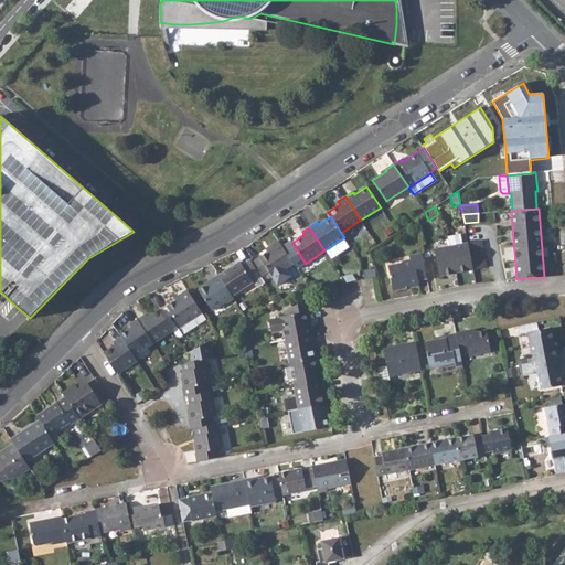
[(439,276),(472,269),(468,242),(462,243),(460,234),(447,236),(450,245),(434,248),(439,276)]
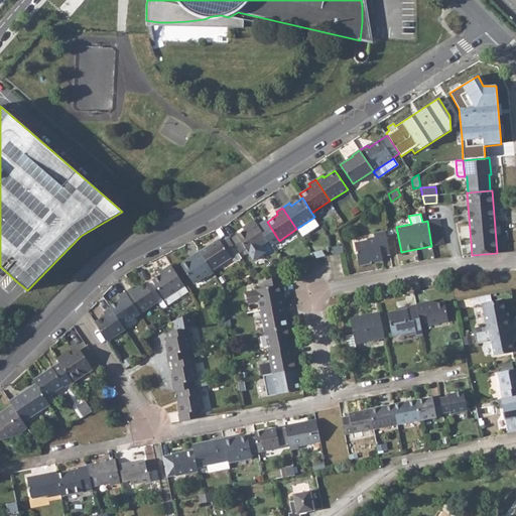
[(427,221),(431,246),(443,244),(438,219),(427,221)]
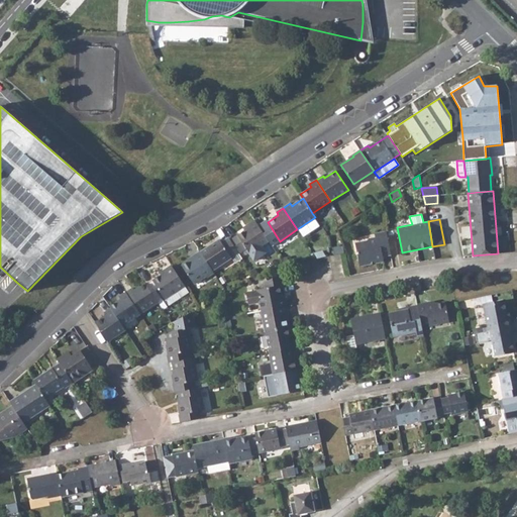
[(244,231),(230,240),(238,253),(242,250),(245,248),(249,253),(249,254),(254,261),(267,252),(262,245),(269,241),(254,220),(247,225),(249,227),(244,231)]
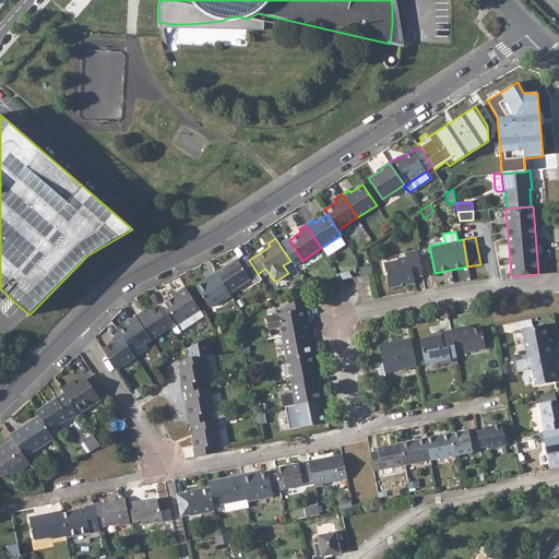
[(397,261),(384,263),(389,287),(401,285),(401,284),(405,283),(405,284),(415,283),(414,277),(423,275),(417,250),(405,253),(405,257),(400,258),(397,261)]
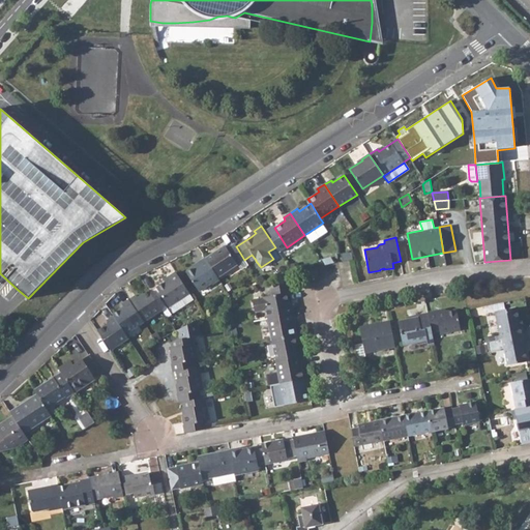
[(225,245),(205,258),(217,277),(237,264),(244,260),(236,246),(234,243),(227,248),(225,245)]
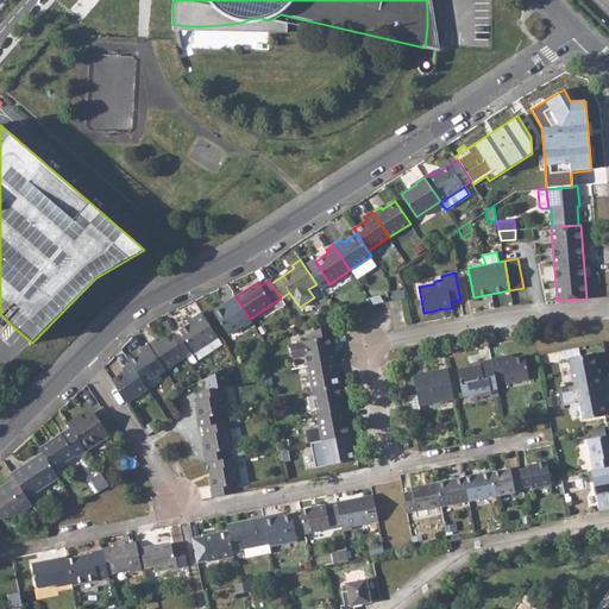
[(223,307),(214,313),(228,334),(243,325),(243,326),(251,321),(250,319),(236,296),(227,302),(228,303),(223,307)]
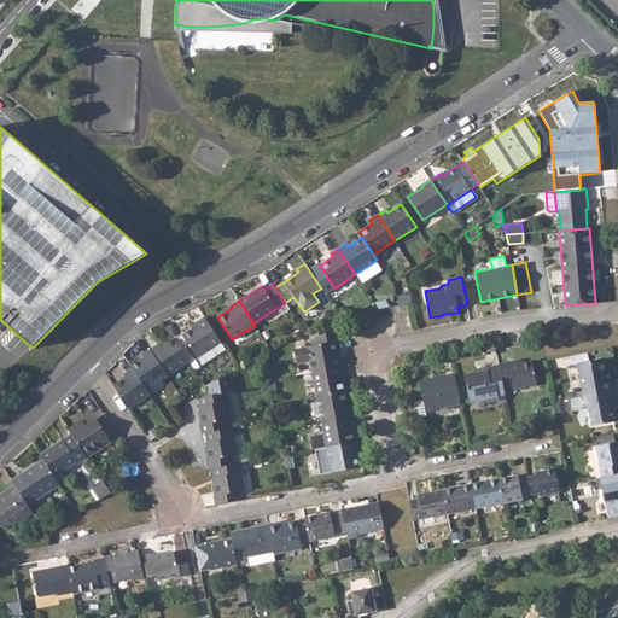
[(277,308),(281,314),(289,309),(285,303),(277,308)]
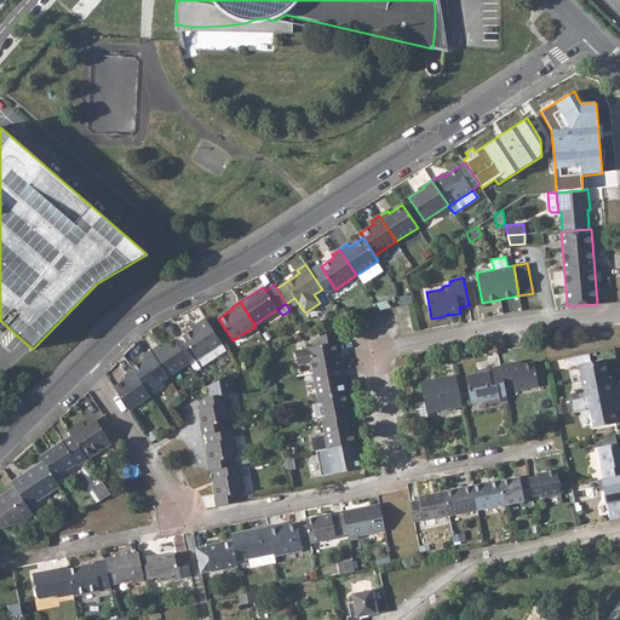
[(197,326),(183,336),(197,359),(222,343),(206,319),(196,325),(197,326)]
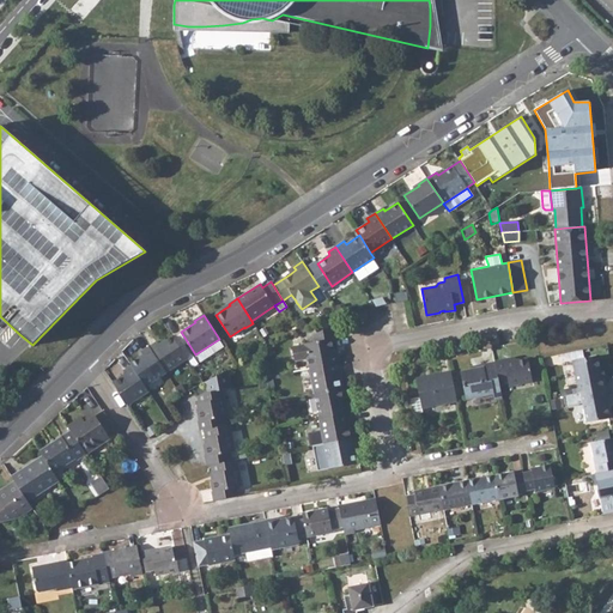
[(339,363),(332,325),(313,335),(314,341),(292,347),(295,360),(308,358),(310,369),(339,363)]
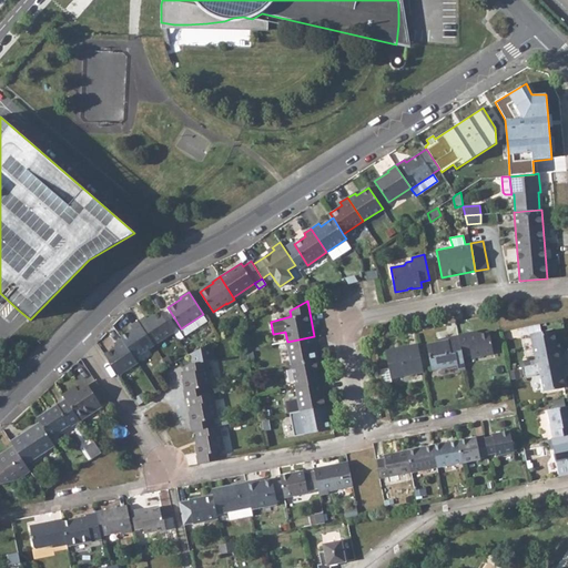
[(145,316),(139,321),(154,345),(173,332),(160,311),(148,318),(145,316)]
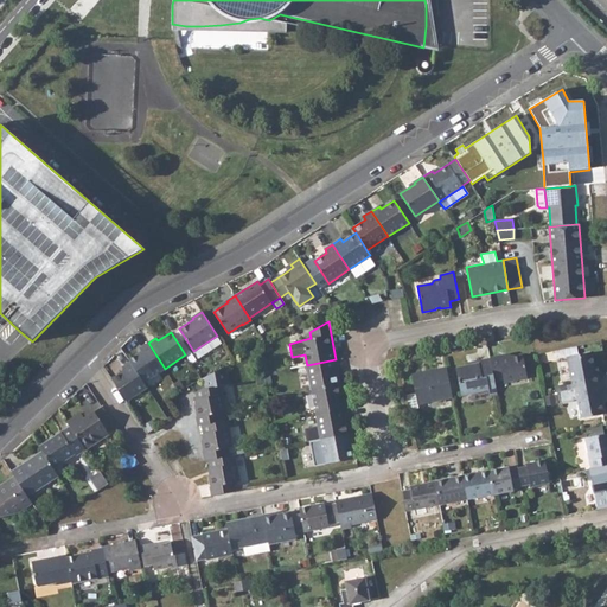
[(142,351),(129,359),(131,362),(144,382),(165,369),(148,343),(140,349),(142,351)]
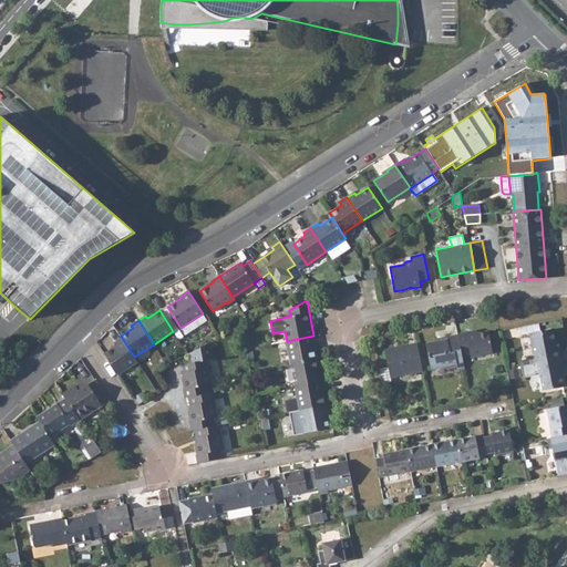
[(466,333),(457,334),(462,353),(470,352),(471,358),(493,352),(488,331),(467,336),(466,333)]
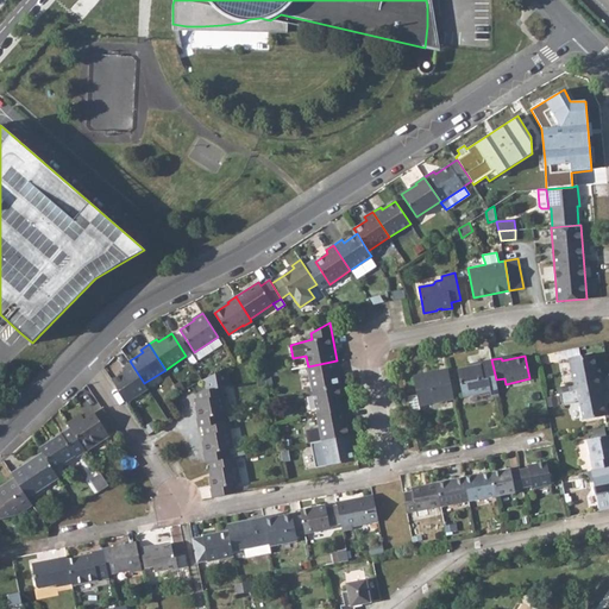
[(582,356),(569,358),(573,385),(575,390),(577,389),(603,384),(601,375),(598,375),(594,356),(582,358),(582,356)]
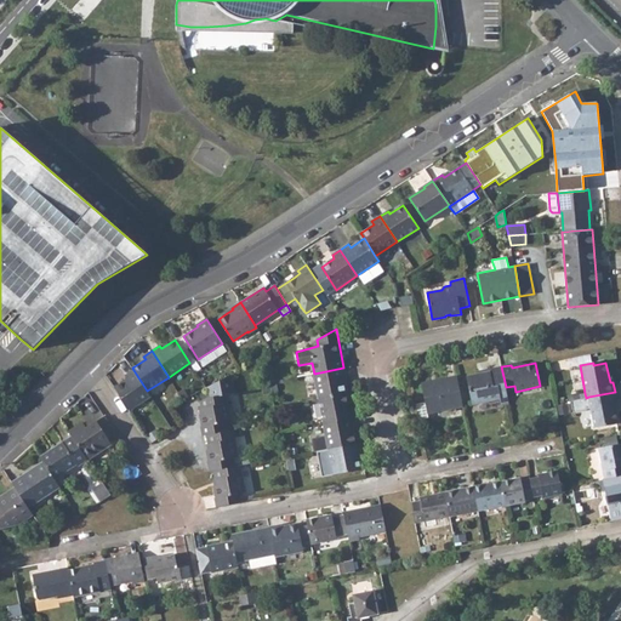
[(483,374),(466,376),(472,405),(490,402),(489,399),(500,397),(501,405),(508,404),(506,387),(501,366),(482,371),(483,374)]
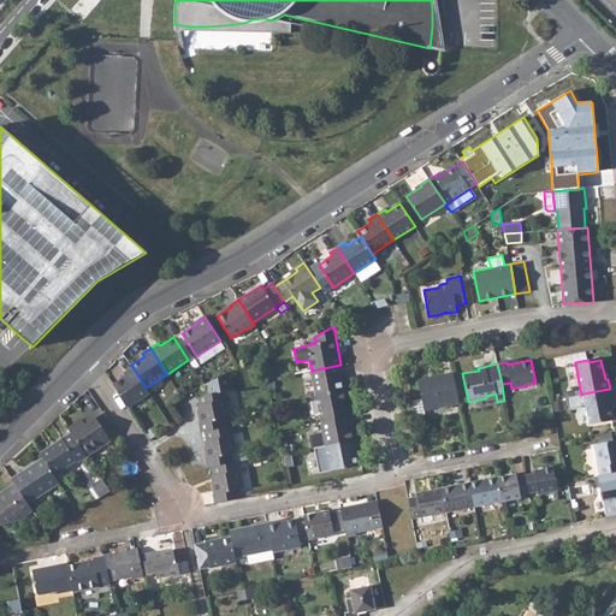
[(312,371),(311,371),(315,396),(317,396),(343,390),(339,374),(343,374),(341,365),(312,371)]
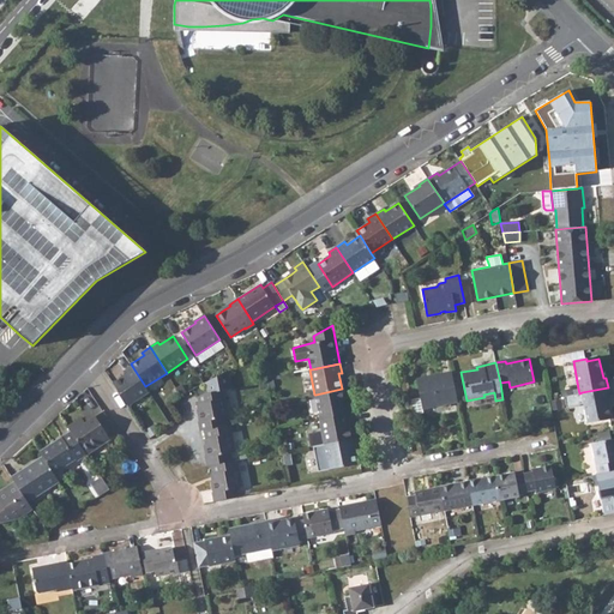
[(126,374),(113,383),(127,405),(149,392),(145,386),(132,366),(124,372),(126,374)]
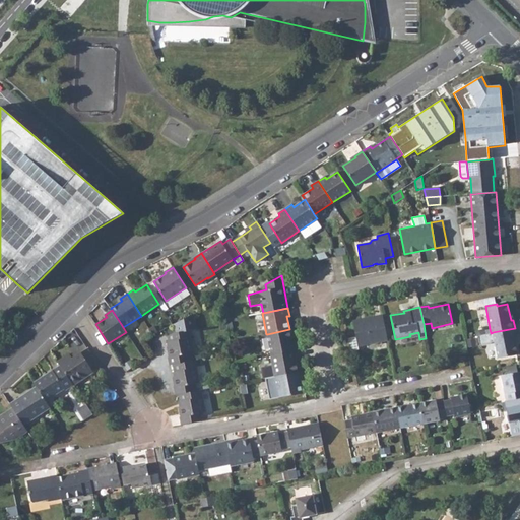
[(177,332),(168,336),(169,341),(170,345),(168,346),(170,365),(173,364),(190,361),(188,354),(193,353),(189,331),(195,330),(192,314),(175,324),(177,332)]
